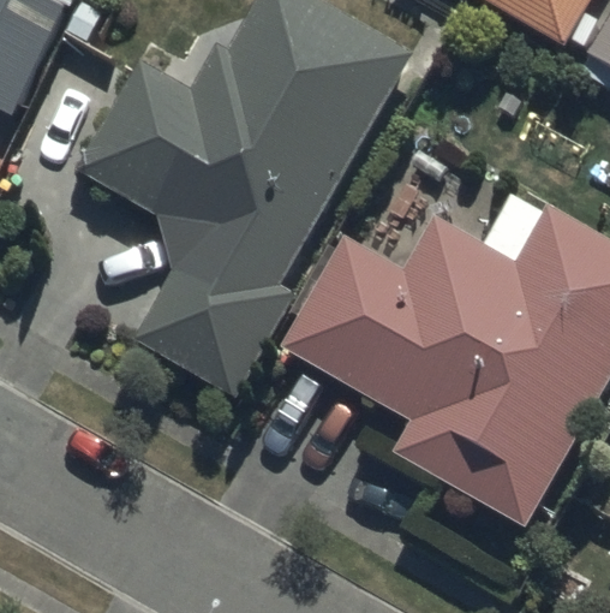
[(0,109),(16,118),(69,0),(0,0),(0,109)]
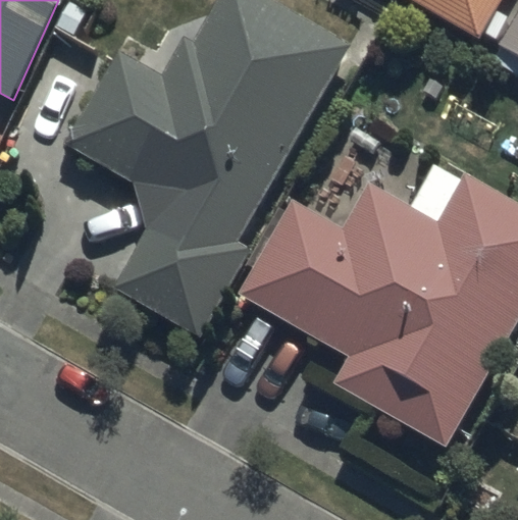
[(136,182),(149,230),(116,288),(202,336),(252,250),(237,241),(349,45),(270,0),(219,0),(194,45),(185,40),(164,75),(120,51),(68,143),(136,182)]
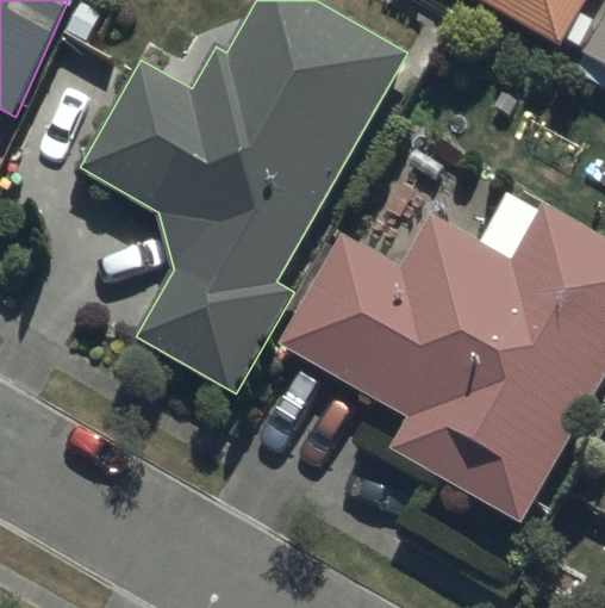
[(481,0),(557,45),(562,38),(575,47),(591,20),(578,13),(585,0),(481,0)]
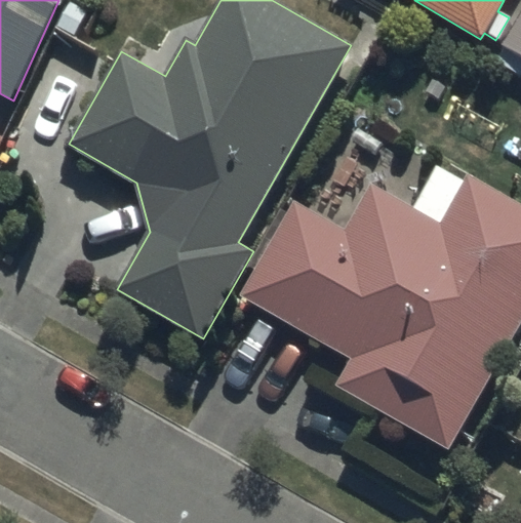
[(520,56),(520,12),(503,46),(520,56)]
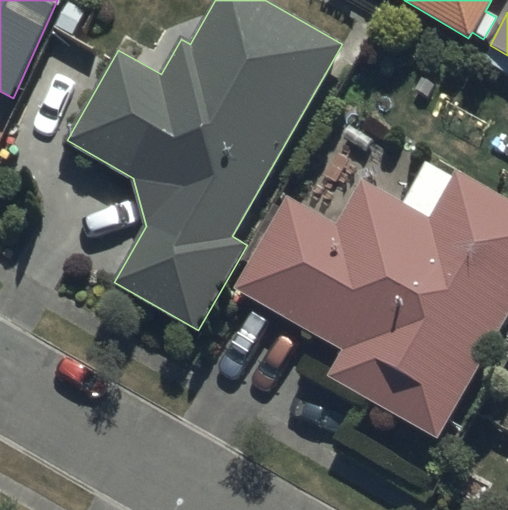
[(438,439),(507,315),(507,200),(454,170),(450,177),(424,162),(400,204),(360,182),(337,224),(286,196),(234,289),(342,350),(328,376),(438,439)]
